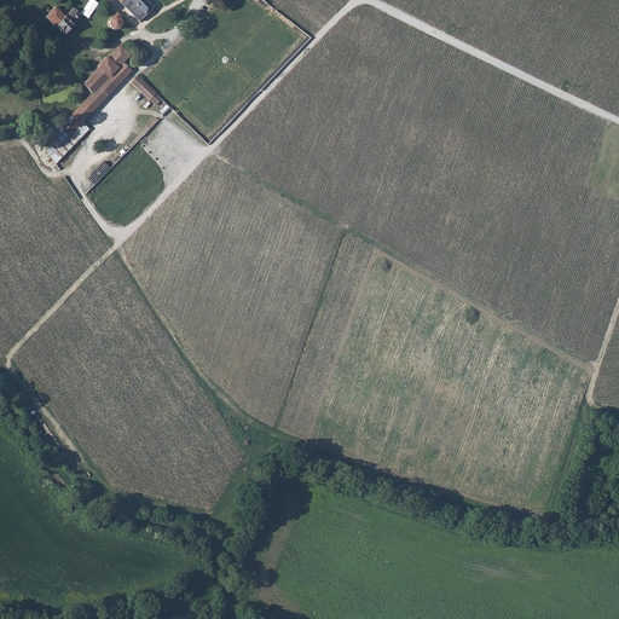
[(90,18),(99,3),(94,0),(90,0),(82,13),(90,18)]
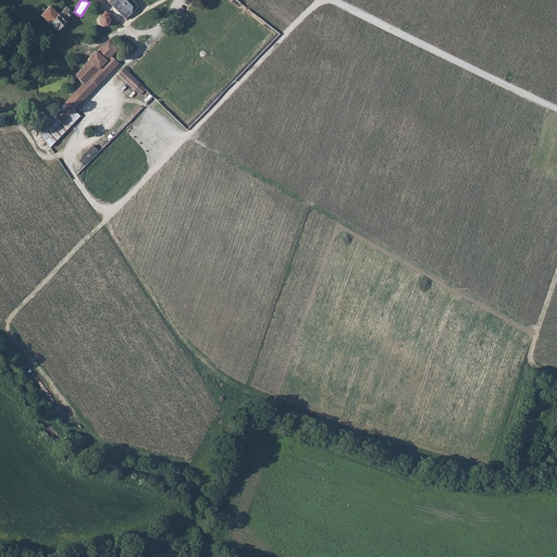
[(126,20),(130,16),(138,8),(131,0),(108,0),(108,1),(126,20)]
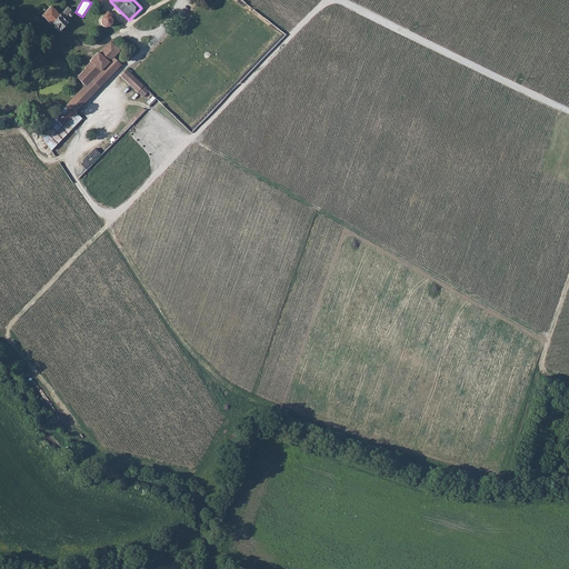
[(69,23),(67,21),(73,15),(75,13),(69,7),(60,13),(52,5),(49,8),(42,15),(52,25),(53,23),(60,29),(61,28),(63,30),(69,23)]
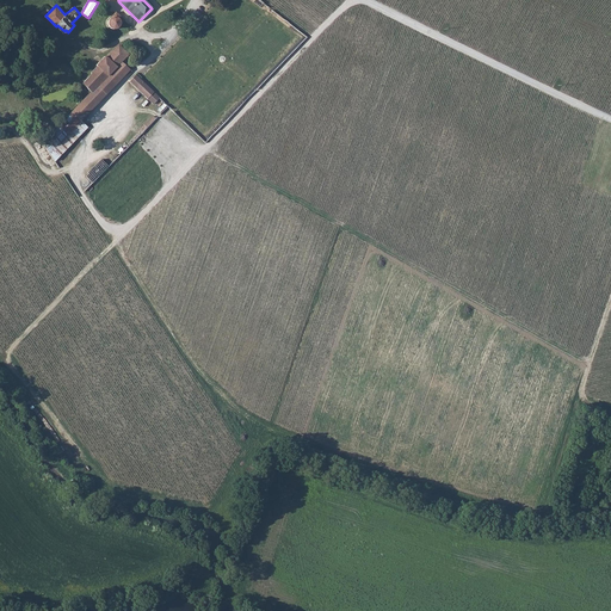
[(122,26),(127,23),(116,13),(106,23),(113,31),(121,25),(122,26)]
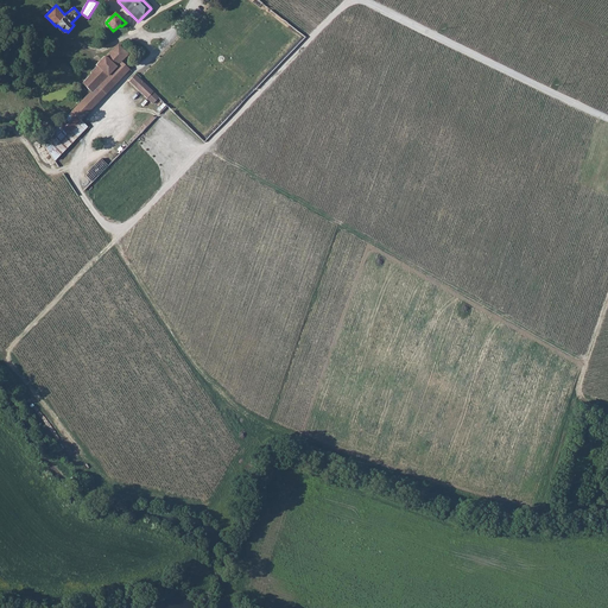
[(99,86),(114,69),(122,62),(128,55),(119,45),(114,50),(113,49),(106,57),(105,56),(89,74),(90,75),(87,78),(82,83),(92,93),(99,86)]
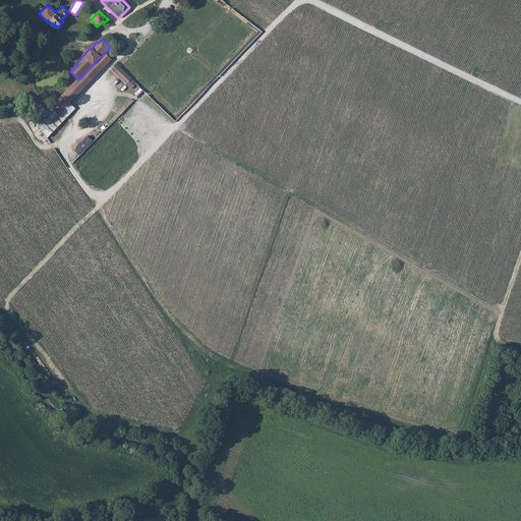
[(130,88),(133,90),(138,85),(119,67),(116,63),(110,69),(125,84),(129,81),(132,85),(130,88)]
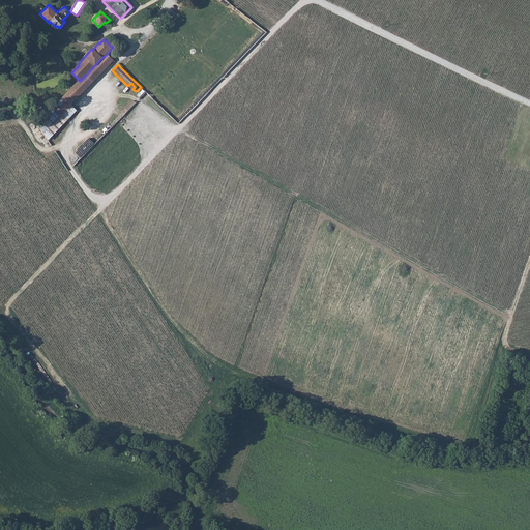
[(70,105),(92,82),(86,75),(80,81),(63,97),(70,105)]
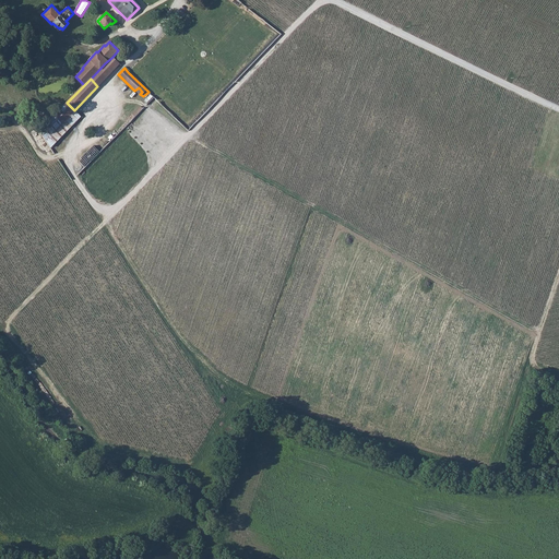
[(140,106),(132,115),(134,117),(143,108),(140,106)]
